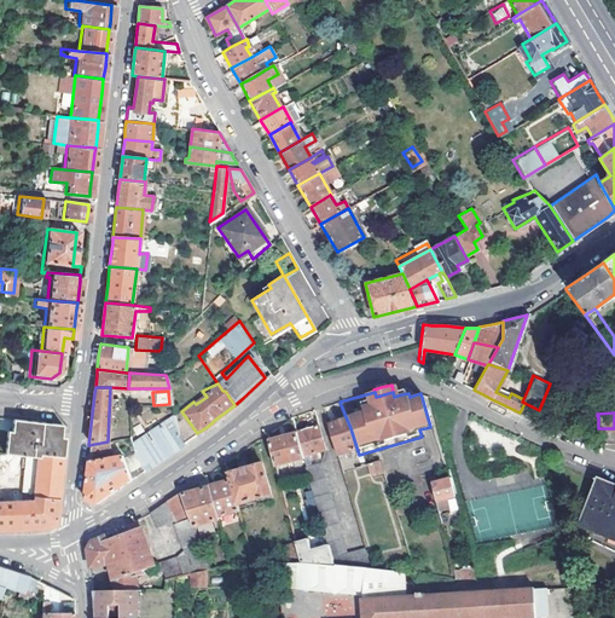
[(332,421),(325,425),(334,454),(348,450),(357,448),(350,428),(344,414),(332,417),(332,421)]
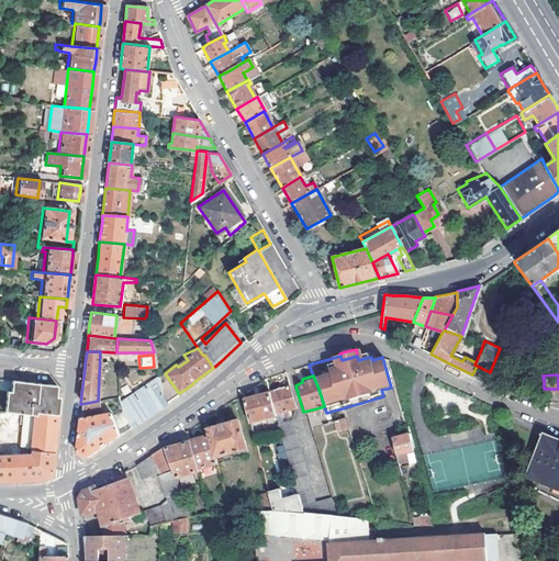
[(158,383),(158,377),(120,403),(121,408),(131,426),(161,405),(165,403),(160,394),(158,383)]
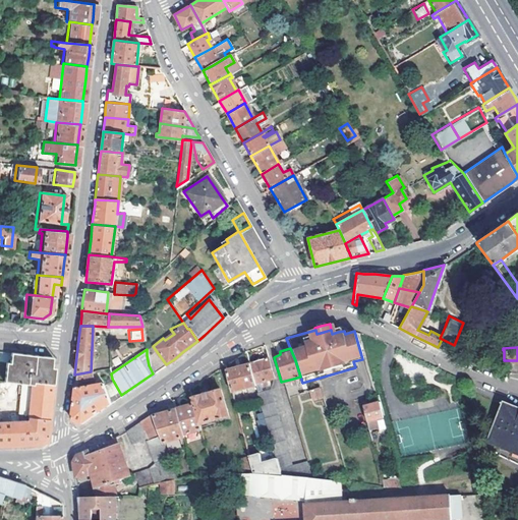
[(48,366),(49,357),(30,355),(8,352),(6,362),(3,362),(1,381),(30,384),(31,381),(46,383),(48,366)]
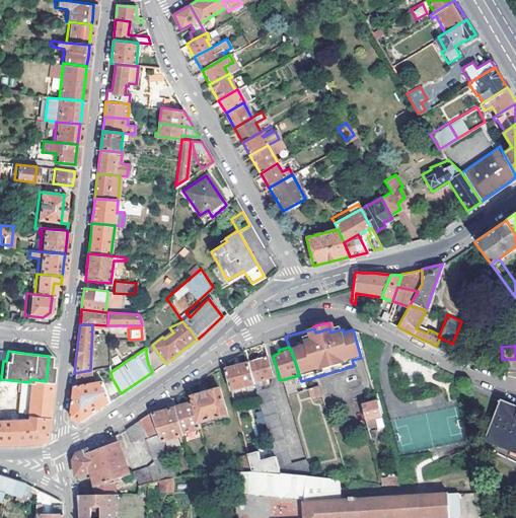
[(148,364),(152,372),(160,366),(163,365),(152,351),(146,354),(148,364)]
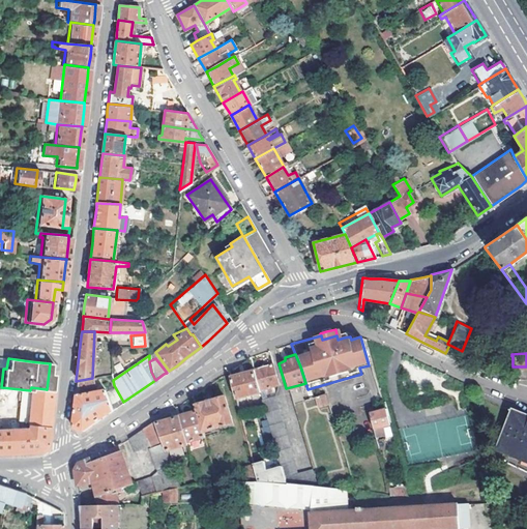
[(271,364),(252,370),(258,391),(260,398),(264,397),(262,390),(261,388),(266,386),(276,384),(271,364)]
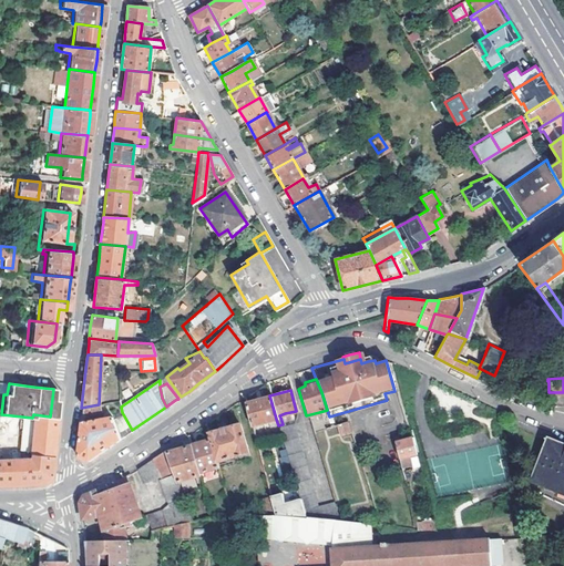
[(269,395),(244,402),(249,425),(276,419),(269,395)]
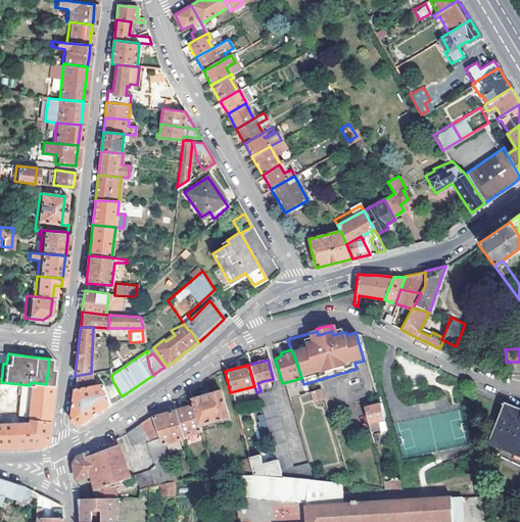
[(79,424),(122,396),(112,380),(102,384),(101,383),(73,390),(69,421),(75,423),(79,424)]
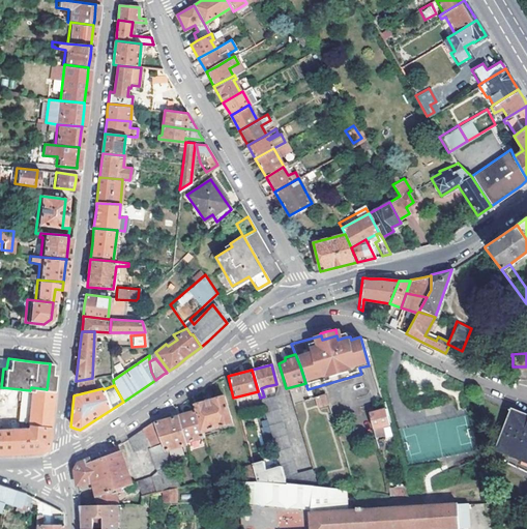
[(52,390),(47,389),(31,387),(30,390),(1,387),(0,387),(0,452),(18,452),(37,451),(41,447),(46,444),(51,399),(52,390)]
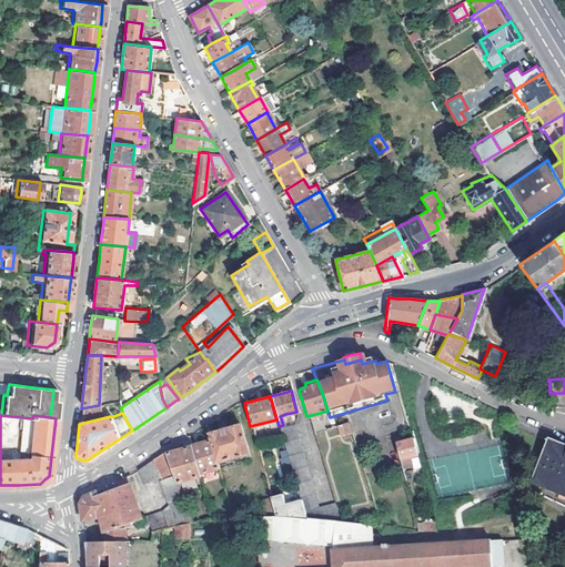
[(283,425),(279,426),(294,481),(301,500),(305,518),(338,520),(332,503),(316,506),(293,423),(283,425)]
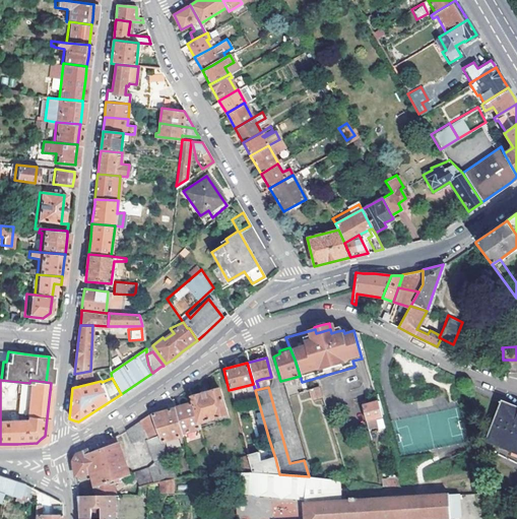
[(309,400),(320,397),(317,387),(306,390),(309,400)]
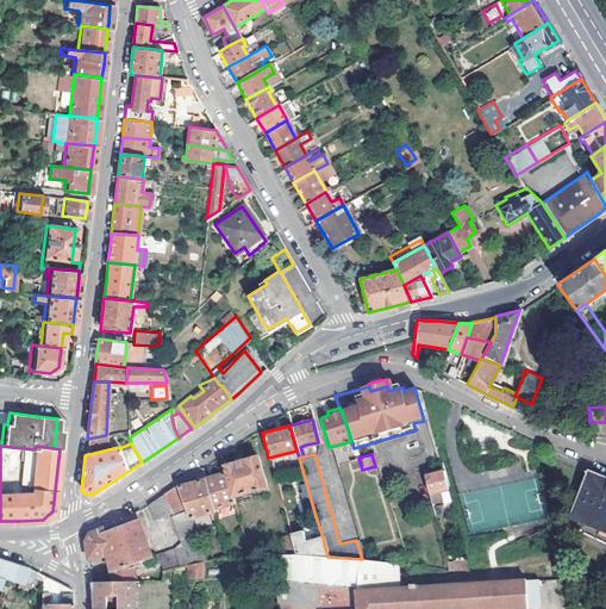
[(222,466),(224,473),(230,497),(264,486),(255,455),(222,466)]
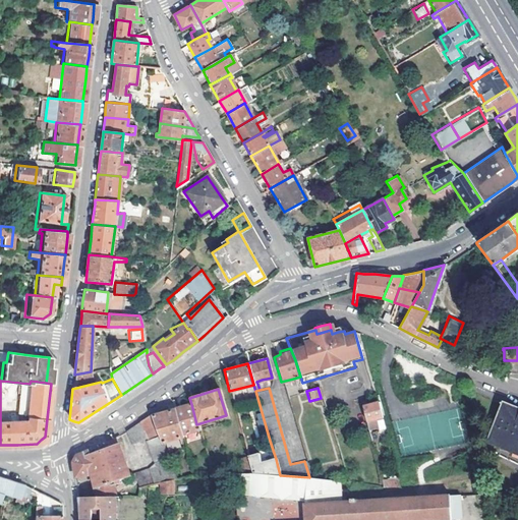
[(361,405),(366,429),(376,427),(372,418),(382,417),(378,402),(361,405)]
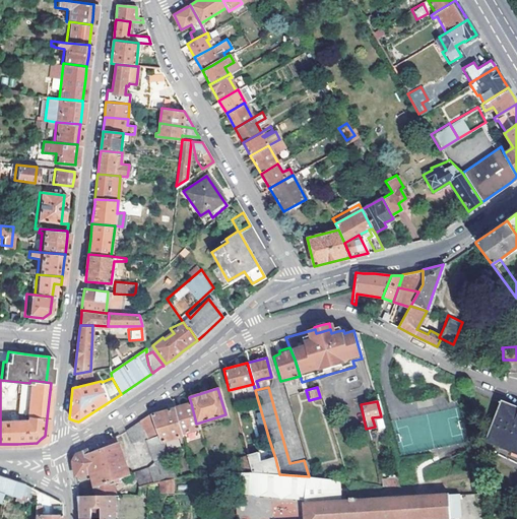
[(516,454),(516,409),(499,402),(482,441),(516,454)]
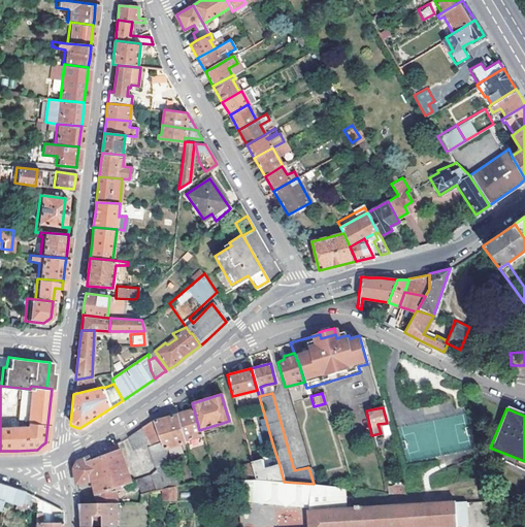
[(194,409),(175,416),(183,440),(201,435),(199,430),(194,409)]
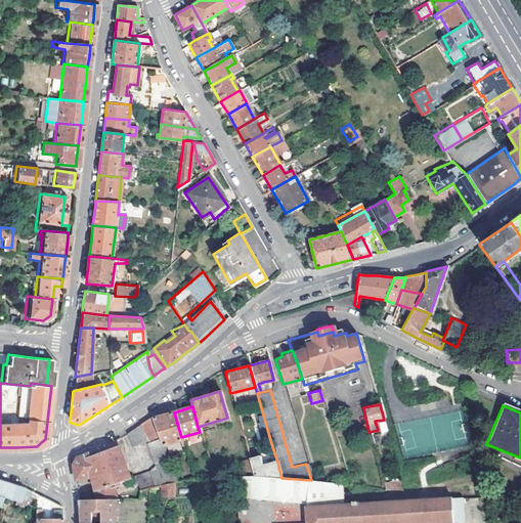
[(152,419),(159,438),(162,446),(182,440),(181,437),(174,412),(152,419)]
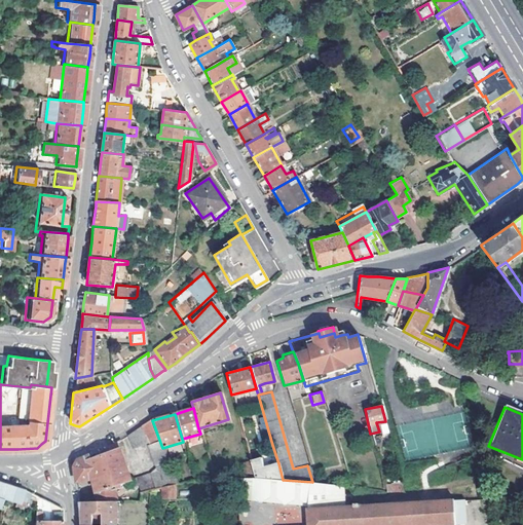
[(263,415),(256,416),(258,428),(265,427),(263,415)]
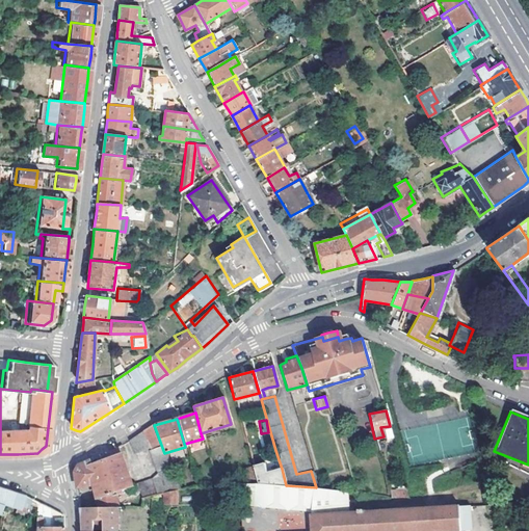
[(153,422),(141,429),(148,448),(149,449),(161,445),(154,425),(153,422)]
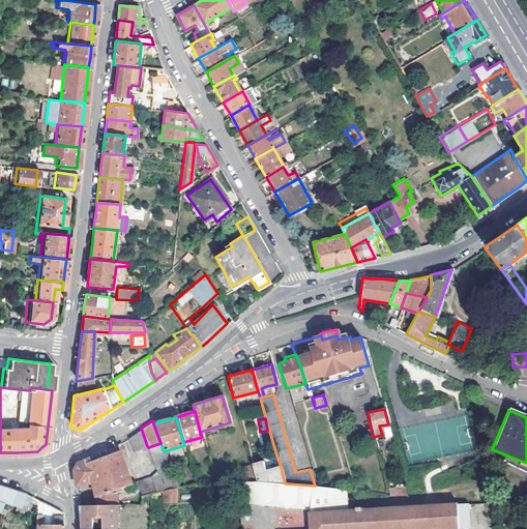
[(141,428),(126,438),(132,452),(147,446),(141,428)]
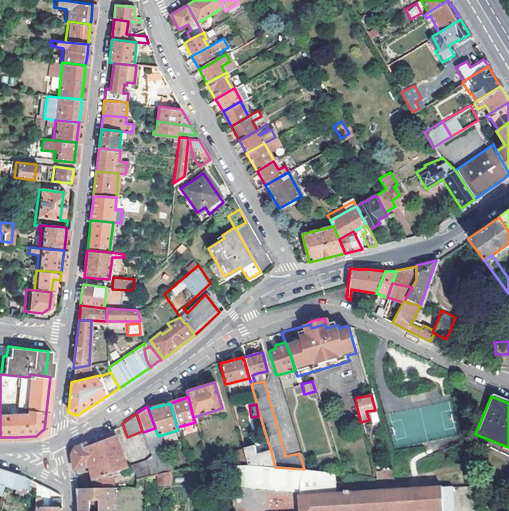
[(125,467),(114,428),(104,433),(97,437),(91,440),(90,440),(92,445),(86,447),(85,443),(80,445),(74,447),(72,450),(71,453),(72,462),(73,468),(87,467),(92,487),(111,485),(108,476),(113,474),(112,472),(125,467)]
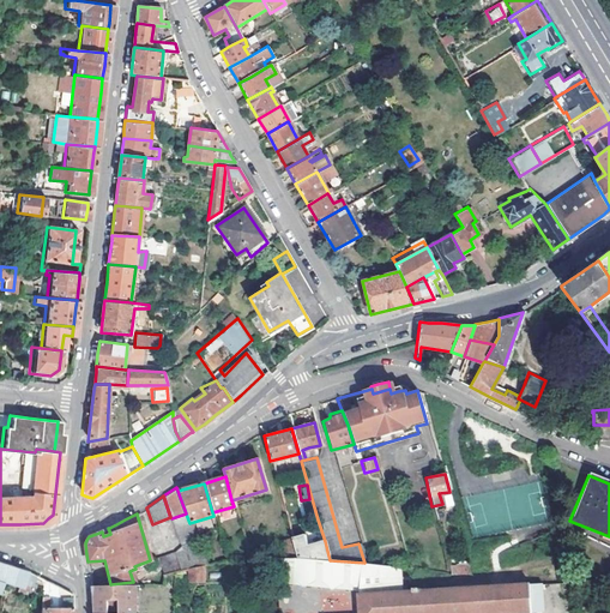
[(205,566),(189,523),(186,514),(171,518),(169,520),(179,546),(173,552),(155,557),(162,575),(186,570),(201,566),(205,566)]
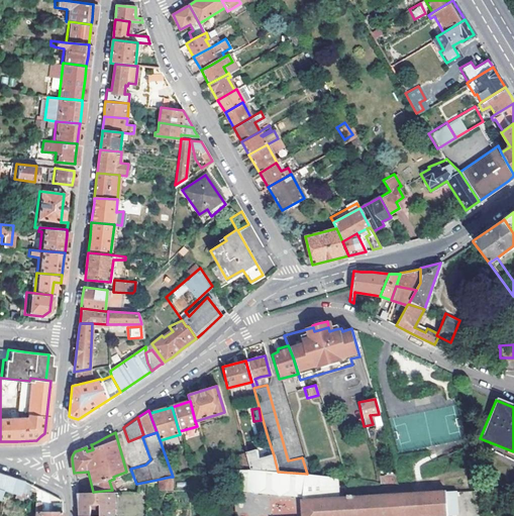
[(274,455),(268,437),(252,442),(254,450),(258,459),(274,455)]
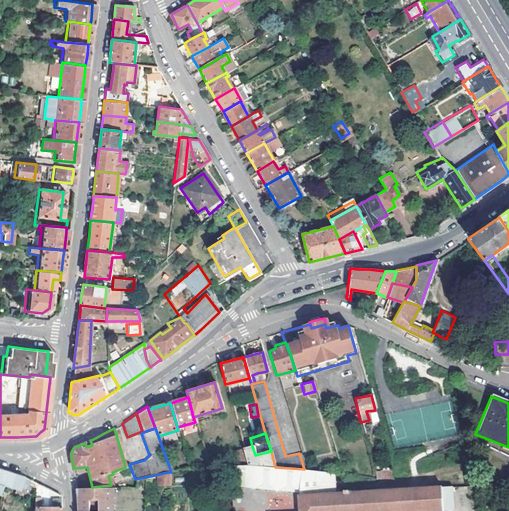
[(271,466),(275,467),(271,451),(255,455),(252,446),(242,448),(246,464),(249,464),(271,466)]
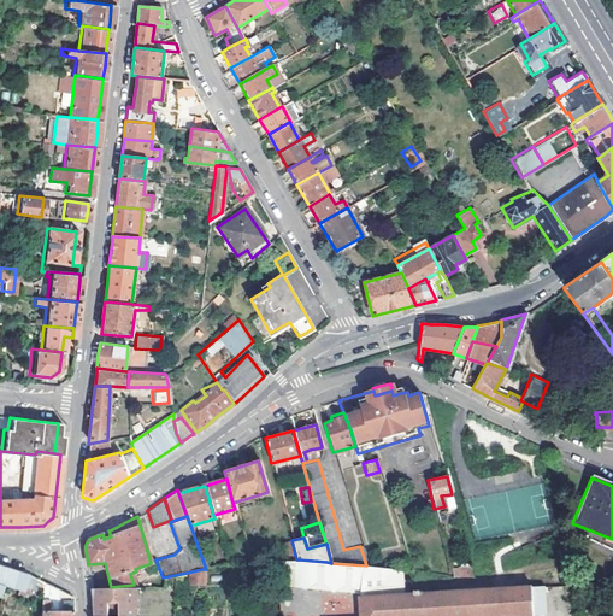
[(296,559),(292,540),(281,543),(286,559),(288,559),(296,559)]
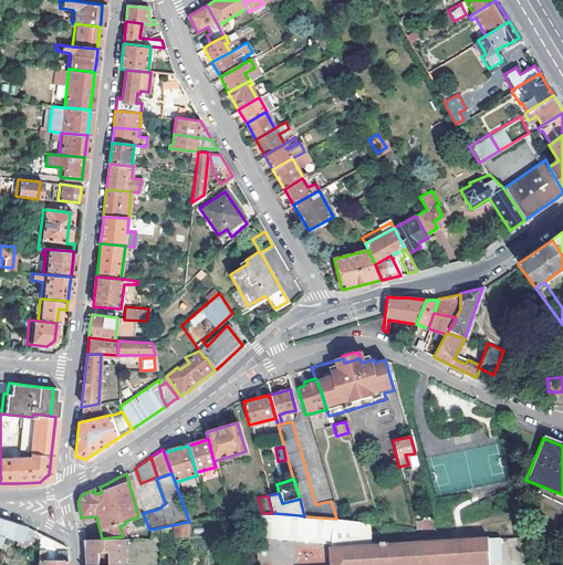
[(337,519),(336,519),(304,516),(300,515),(275,513),(272,513),(264,513),(262,513),(252,513),(254,564),(462,564),(511,562),(510,539),(498,539),(498,537),(385,544),(385,542),(369,542),(368,523),(337,519)]
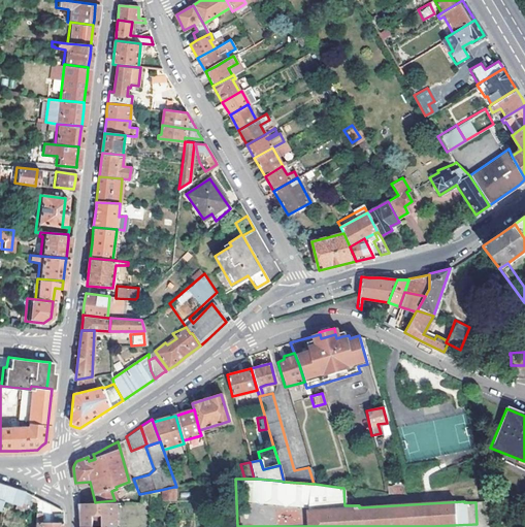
[(387,494),(404,493),(402,483),(384,487),(386,494),(387,494)]
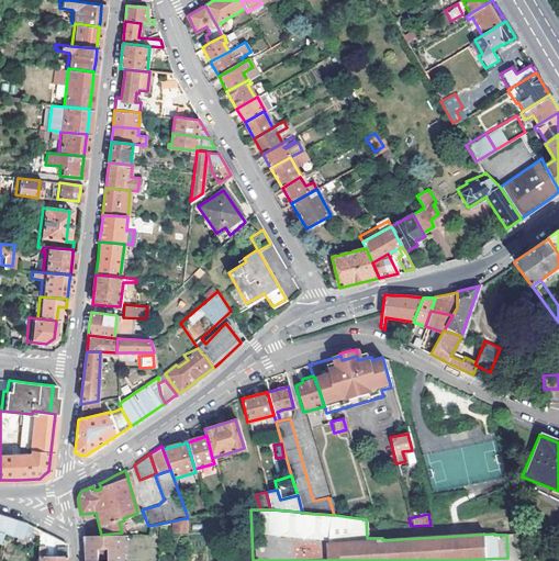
[(20,538),(23,524),(0,516),(0,541),(1,536),(20,538)]
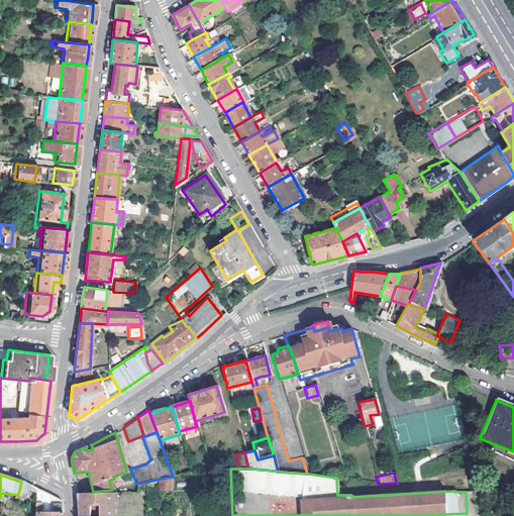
[(171,490),(170,477),(157,480),(158,491),(171,490)]
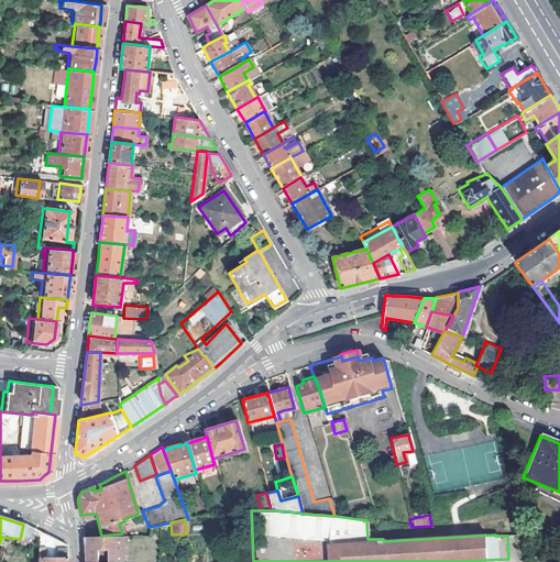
[(63,561),(64,560),(63,546),(36,531),(33,560),(33,561),(63,561)]
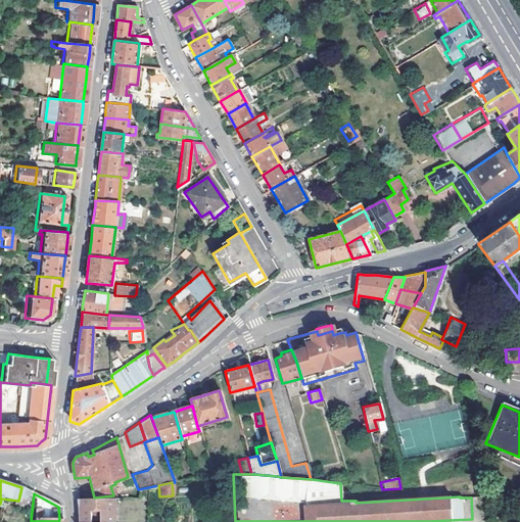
[(114,515),(113,497),(77,499),(78,504),(78,509),(79,517),(78,521),(107,521),(114,521),(114,515)]
